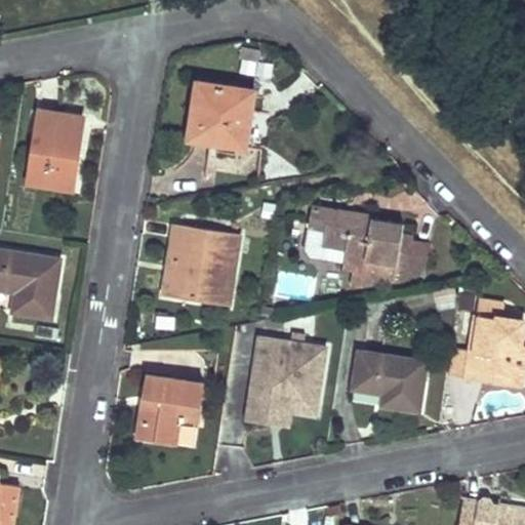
[(257,90),(201,81),(192,138),(233,146),(238,112),(253,116),(257,90)]
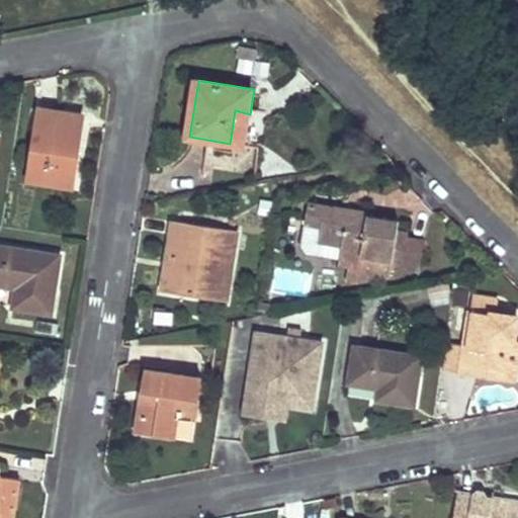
[(83,114),(41,108),(31,179),(66,184),(71,153),(77,154),(83,114)]
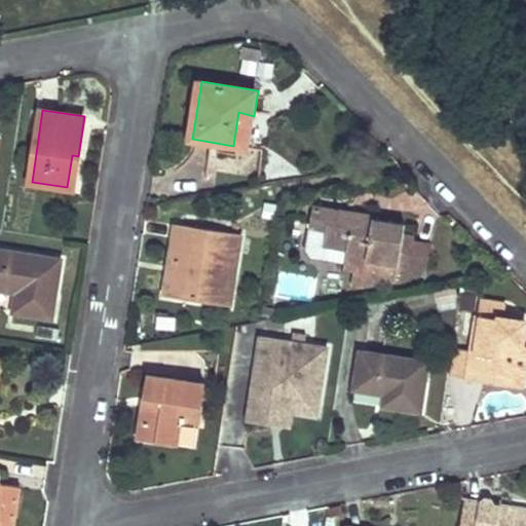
[(254,116),(238,112),(233,146),(248,148),(254,116)]
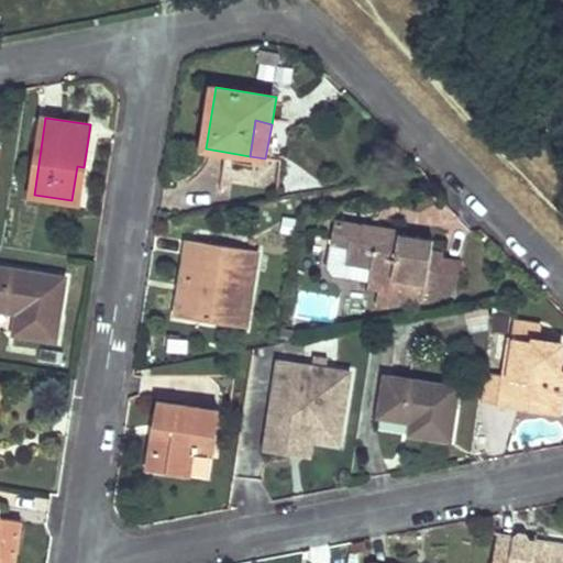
[(84,167),(77,166),(72,200),(79,201),(84,167)]
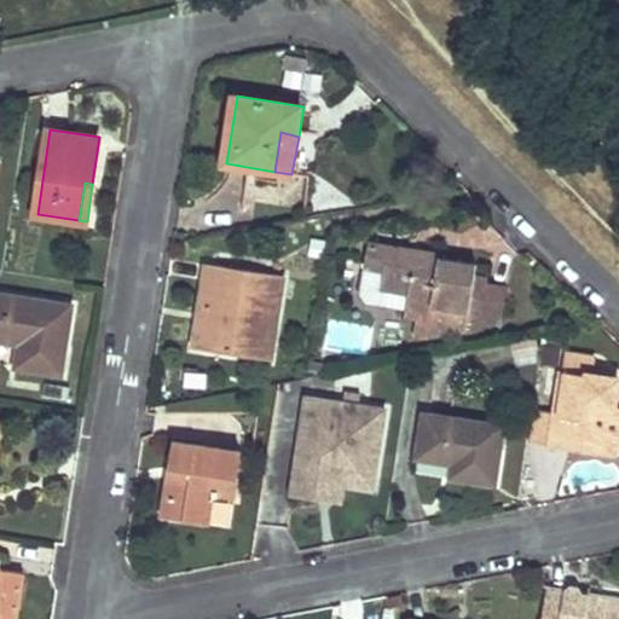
[(440,258),(369,243),(364,267),(382,271),(380,289),(406,294),(404,307),(431,312),(431,306),(467,314),(466,319),(479,322),(479,317),(499,319),(505,288),(487,284),(486,291),(472,289),(475,276),(476,270),(439,262),(440,258)]
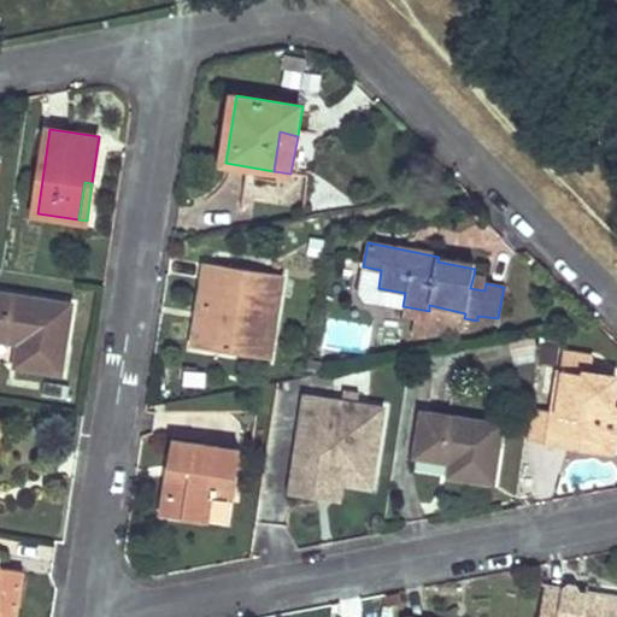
[(283,275),(209,262),(205,281),(209,282),(205,307),(201,306),(195,345),(270,359),(283,275)]
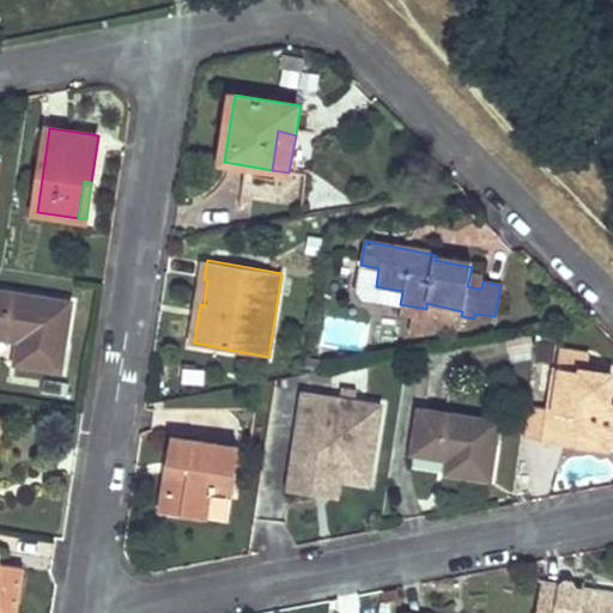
[(483,275),(471,273),(467,286),(481,289),(483,281),(483,275)]
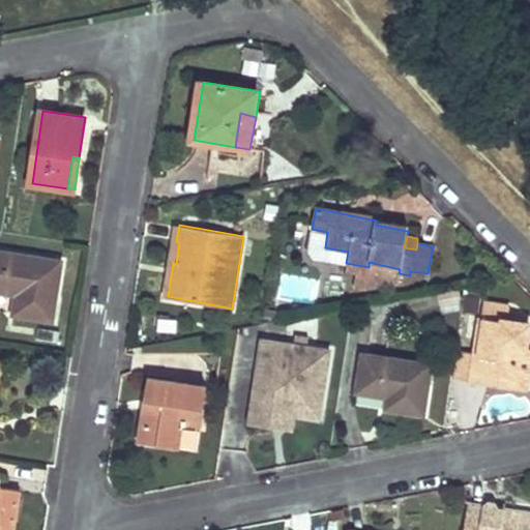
[(64,262),(0,251),(0,291),(17,294),(13,314),(55,320),(64,262)]
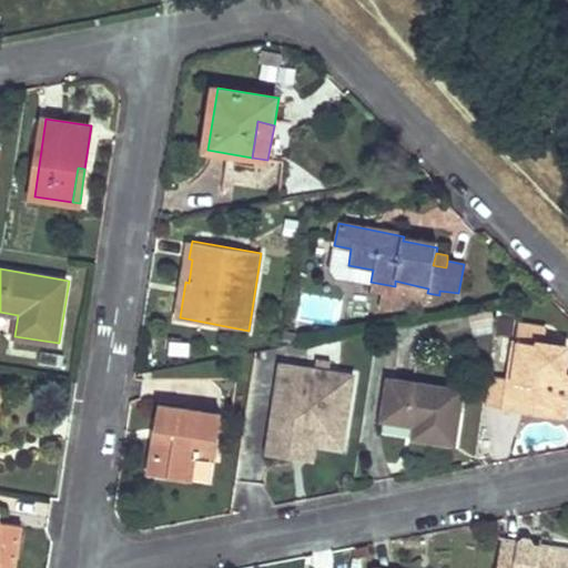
[(428,288),(395,281),(395,286),(427,293),(428,288)]
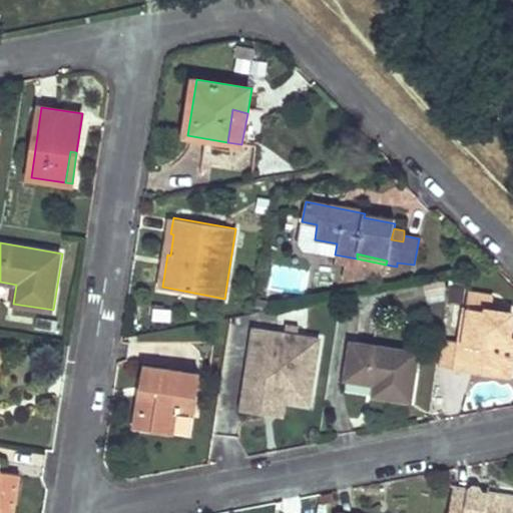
[(275,265),(270,288),(301,294),(306,272),(275,265)]
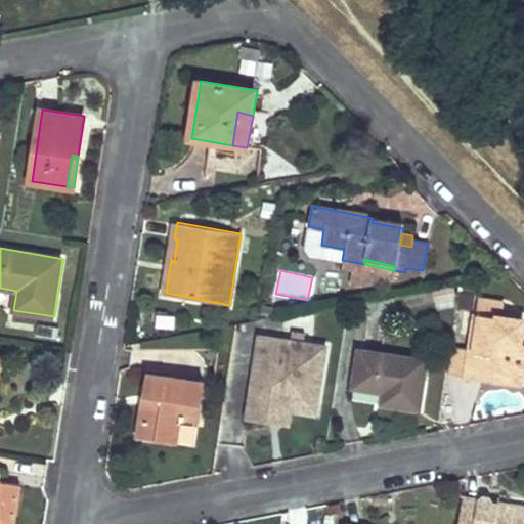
[(453,286),(434,290),(436,303),(455,299),(453,286)]
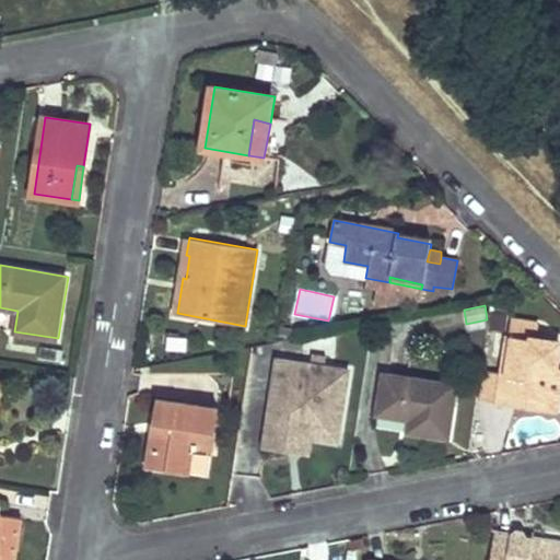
[(540,324),(513,318),(503,375),(499,401),(555,410),(558,388),(550,386),(555,369),(556,369),(559,343),(559,341),(537,338),(540,324)]
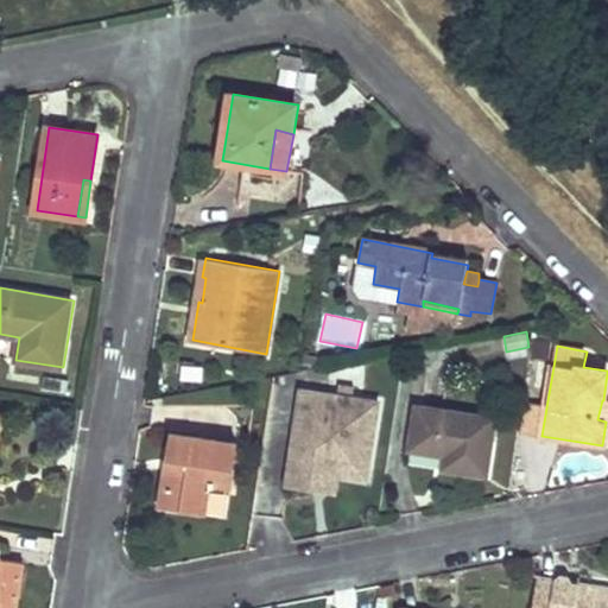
[(379,403),(302,390),(290,466),(337,473),(367,477),(379,403)]
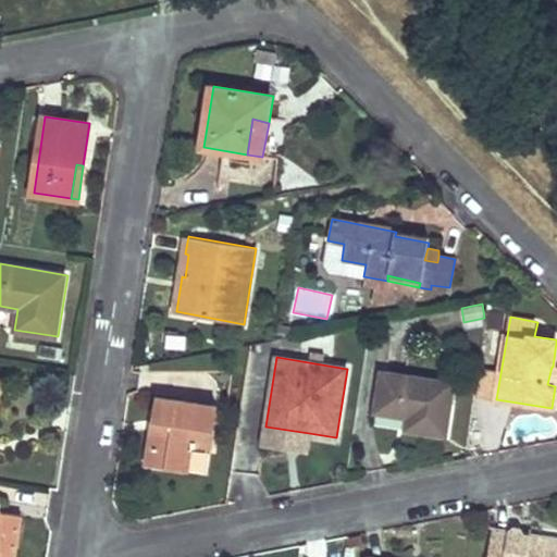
[(555,386),(556,375),(556,367),(553,367),(552,367),(547,384),(555,386)]
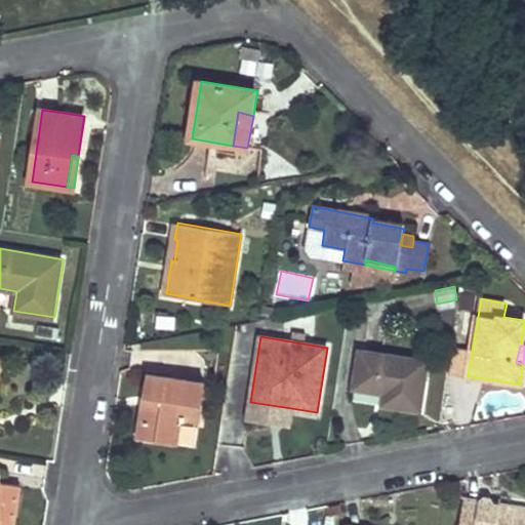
[(472,352),(455,349),(451,373),(468,376),(472,352)]
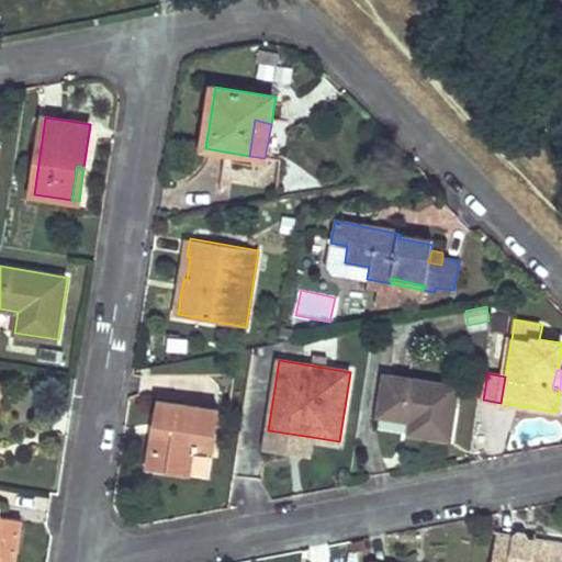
[(456,392),(385,379),(379,419),(411,424),(408,435),(447,441),(456,392)]
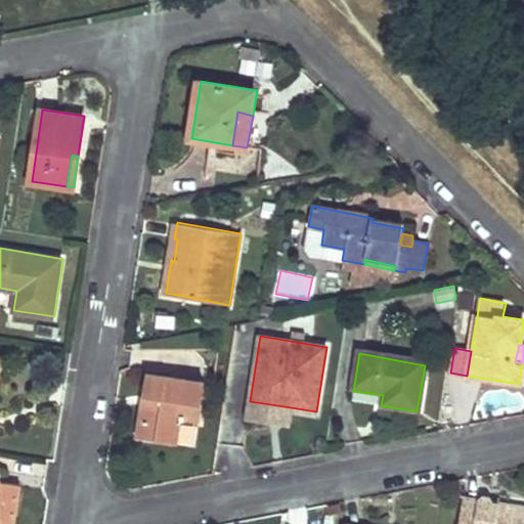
[(203,381),(147,372),(138,434),(175,441),(179,416),(198,419),(203,381)]
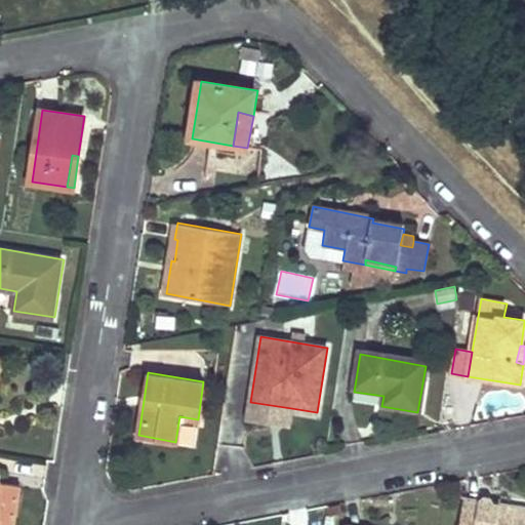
[(250,402),(247,416),(289,423),(291,408),(250,402)]
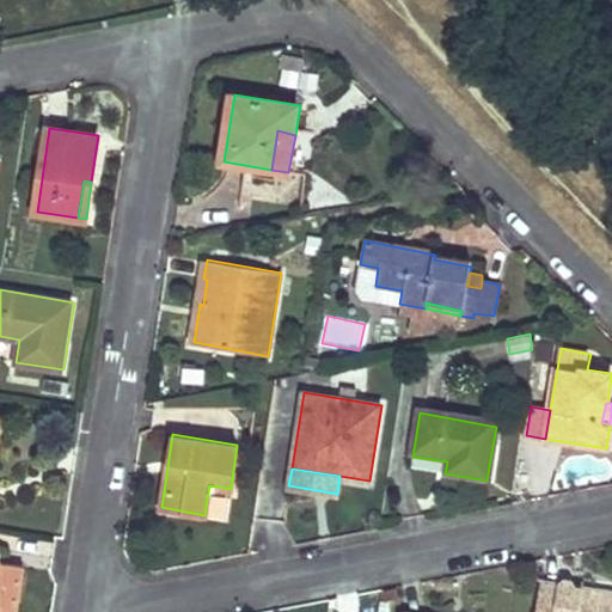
[(0,611),(16,611),(23,565),(0,562),(0,611)]
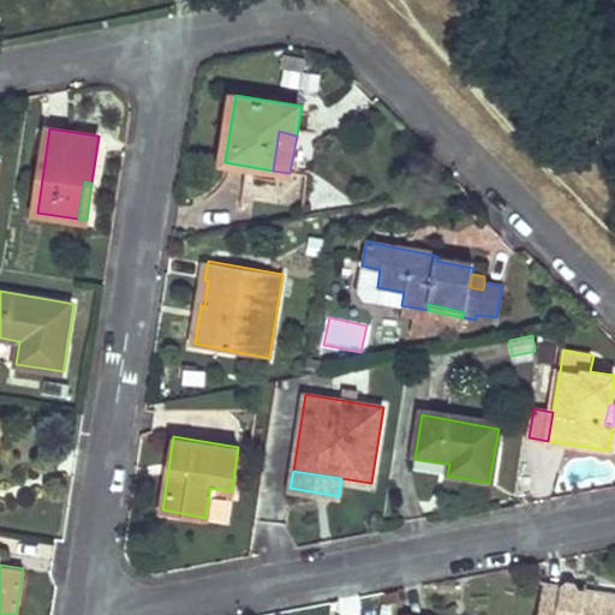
[(614,614),(614,597),(583,592),(579,613),(560,610),(563,589),(543,586),(537,614),(614,614)]
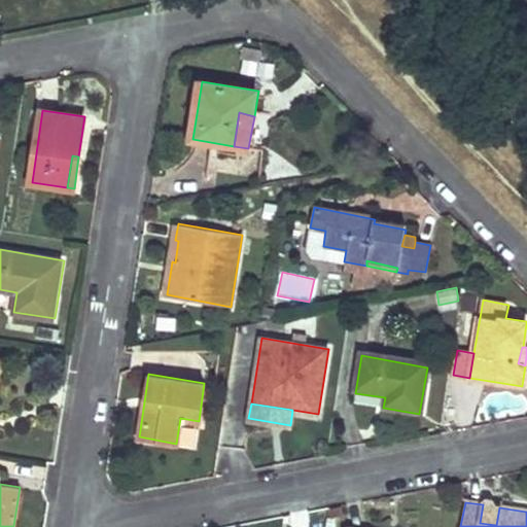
[(499,507),(483,504),(480,523),(496,525),(499,507)]
